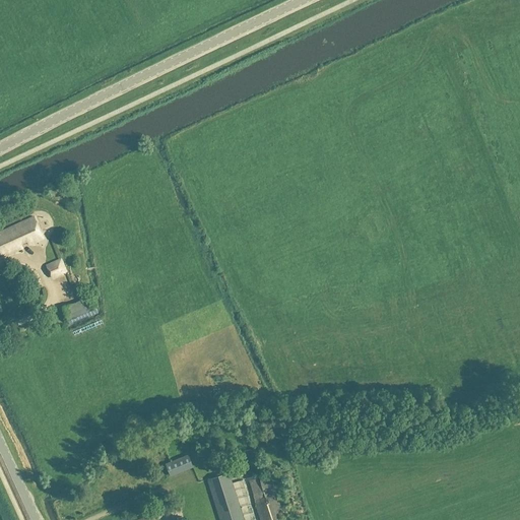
[(0,256),(1,258),(2,258),(22,249),(21,245),(26,243),(27,246),(34,244),(44,239),(35,217),(19,224),(0,233),(0,256)]
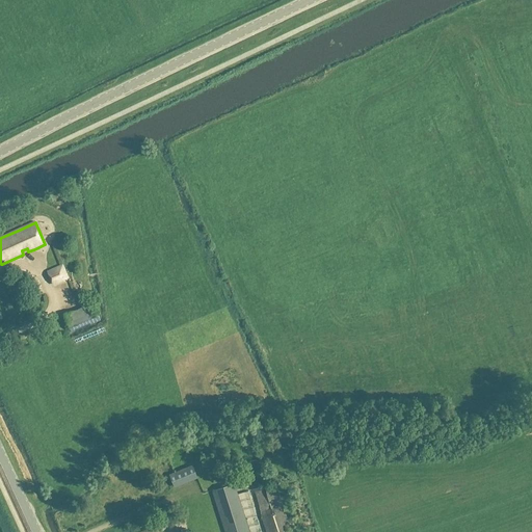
[(46,272),(52,286),(68,280),(61,266),(46,272)]
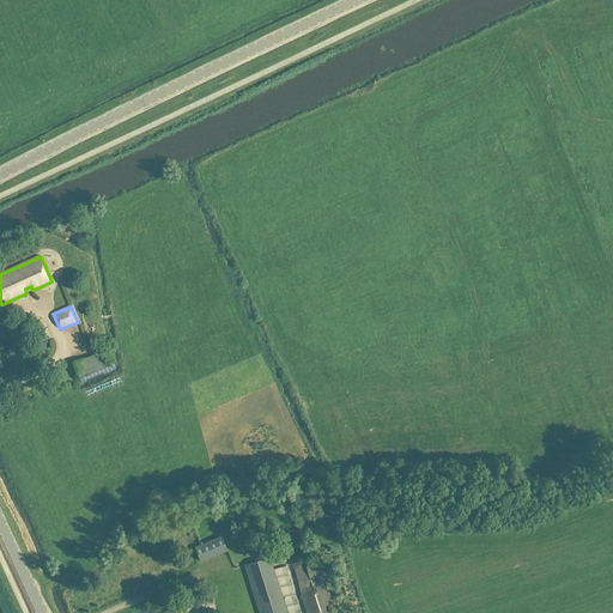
[(79,378),(104,368),(98,353),(73,364),(79,378)]
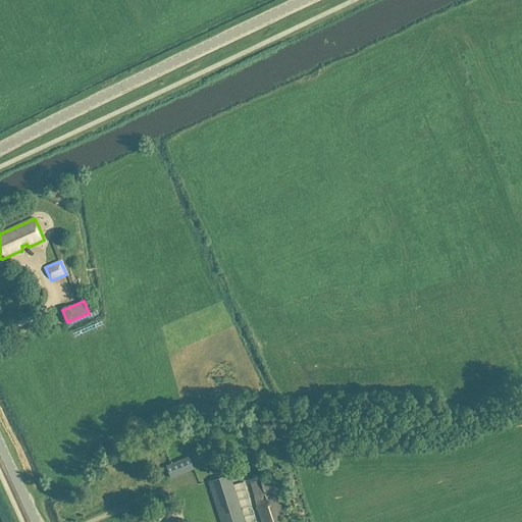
[(163,465),(168,479),(193,469),(187,455),(163,465)]
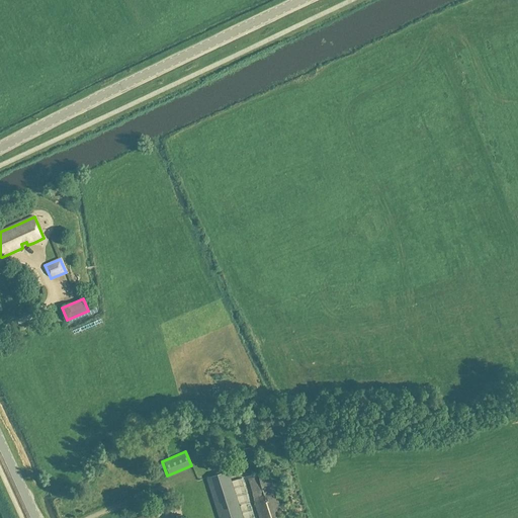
[(219,517),(242,517),(227,471),(206,479),(219,517)]
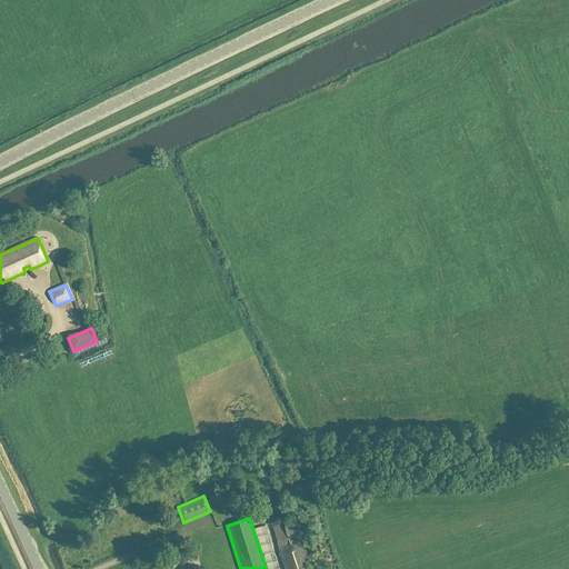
[(270,526),(282,568),(308,568),(295,519),(270,526)]
